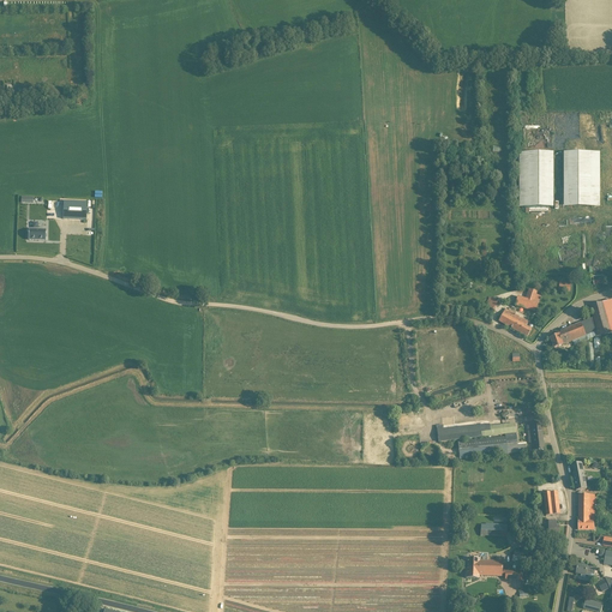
[(519,150),(519,205),(555,205),(553,150),(519,150)]
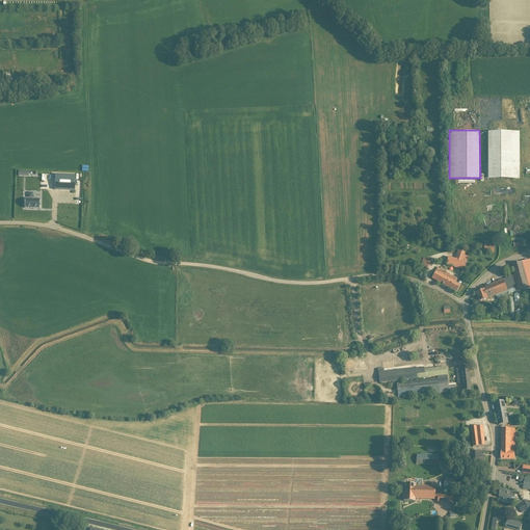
[(520,130),(488,130),(488,178),(520,177),(520,130)]
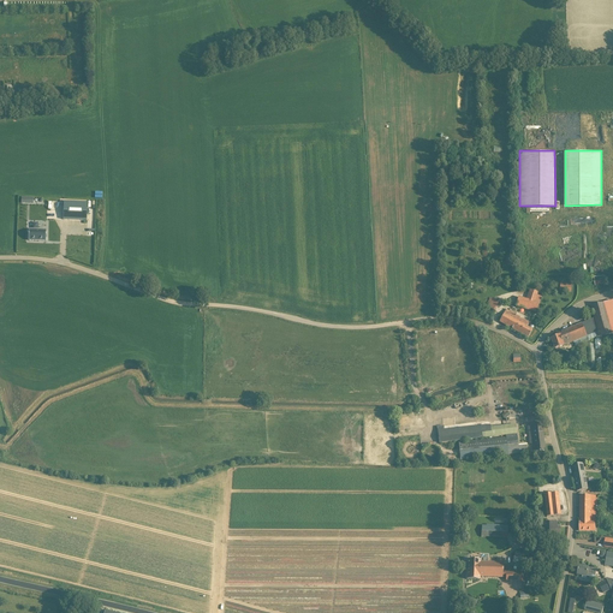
[(87,201),(63,200),(61,218),(85,219),(87,201)]
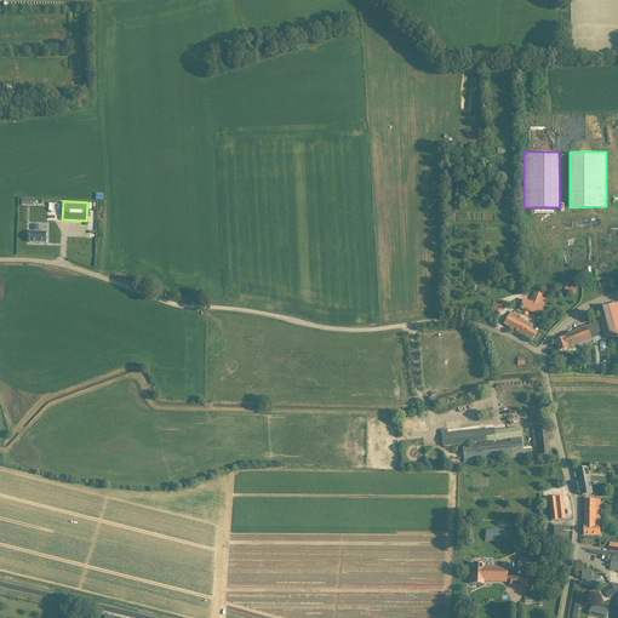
[(27,230),(27,241),(44,242),(44,232),(27,230)]
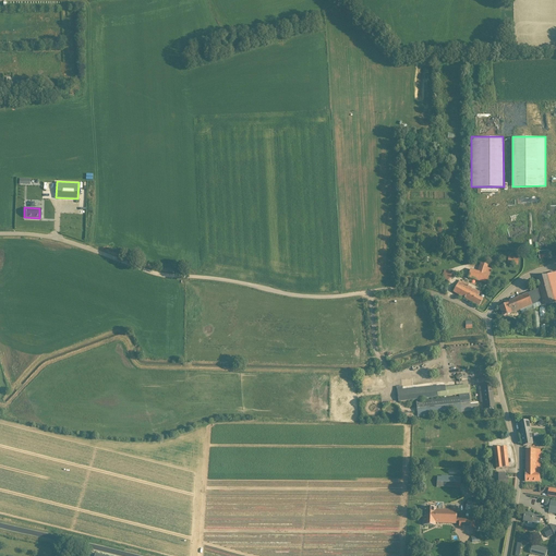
[(488,267),(485,266),(476,264),(474,269),(468,267),(466,276),(484,281),(488,267)]
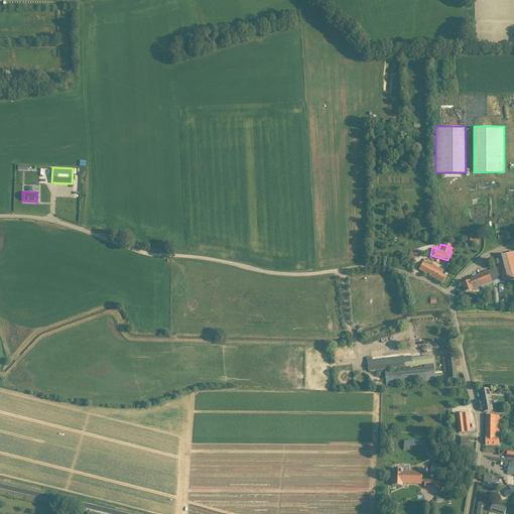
[(413,258),(417,252),(410,248),(407,255),(413,258)]
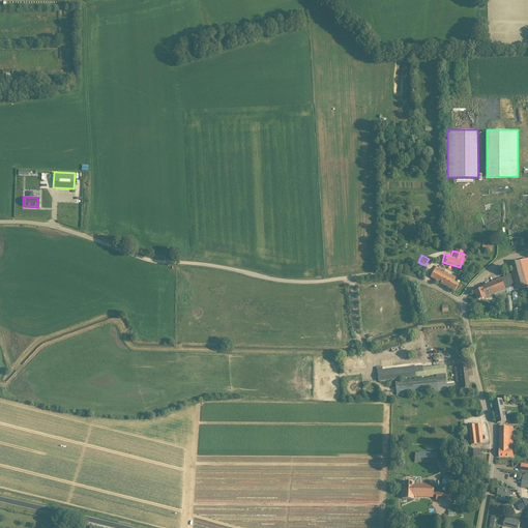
[(527,285),(527,264),(526,257),(511,261),(508,262),(507,262),(510,272),(499,276),(479,285),(480,286),(480,287),(473,290),(476,298),(484,295),(484,296),(492,293),(494,297),(505,292),(504,291),(515,289),(527,285)]
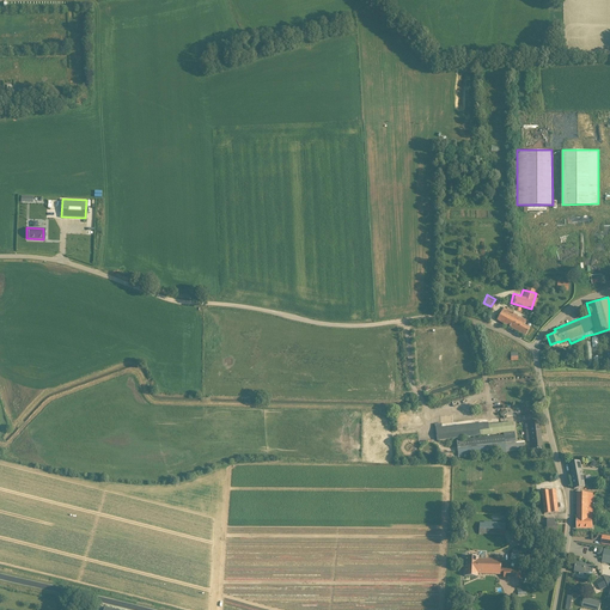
[(501,306),(494,318),(523,334),(528,327),(522,323),(524,318),(517,315),(517,316),(514,316),(516,313),(501,306)]
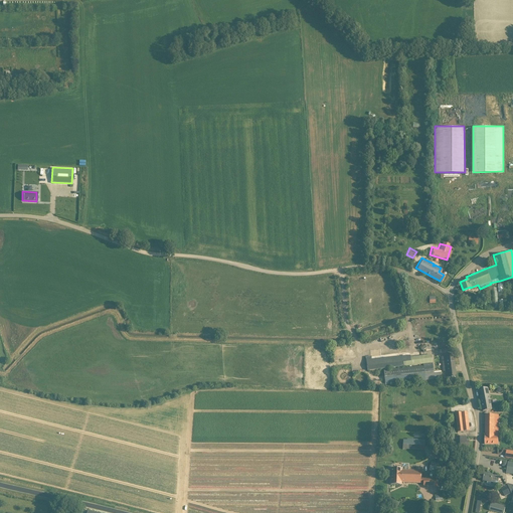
[(417,363),(421,362),(431,361),(430,353),(404,356),(404,354),(399,355),(400,365),(417,363)]
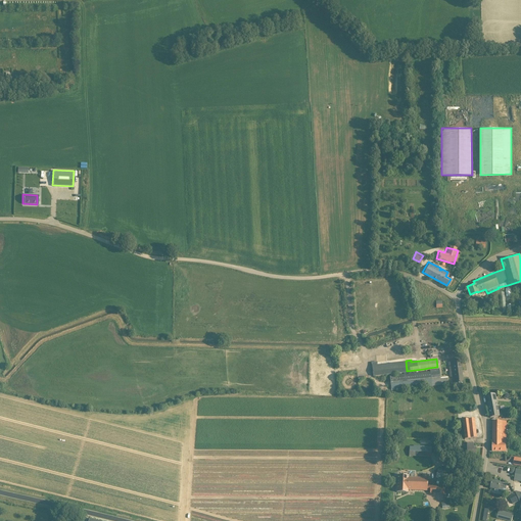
[(446,360),(446,363),(447,371),(459,370),(458,359),(446,360)]
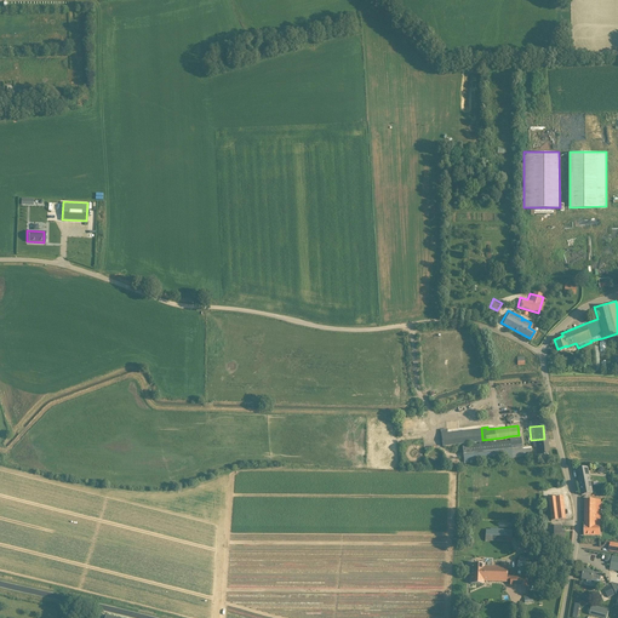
[(482,440),(481,428),(445,431),(445,428),(438,428),(440,445),(482,440)]
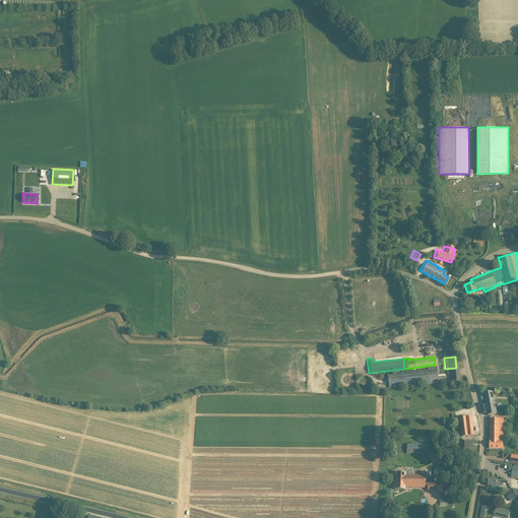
[(436,375),(435,365),(426,366),(426,368),(385,372),(387,386),(444,380),(443,375),(436,375)]
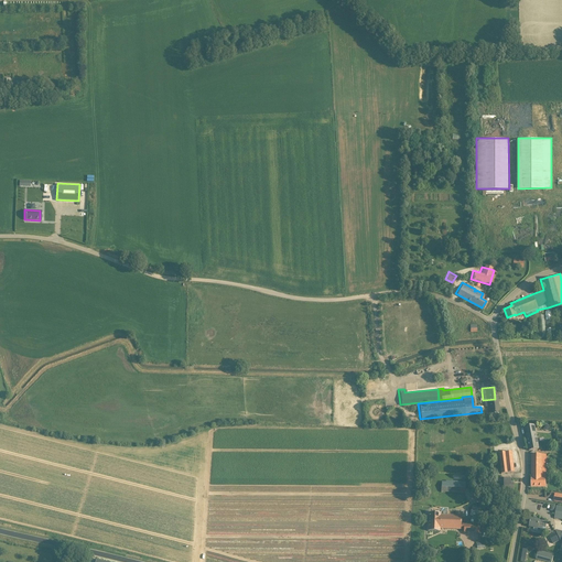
[(488,412),(497,411),(495,399),(483,400),(484,406),(487,404),(488,412)]
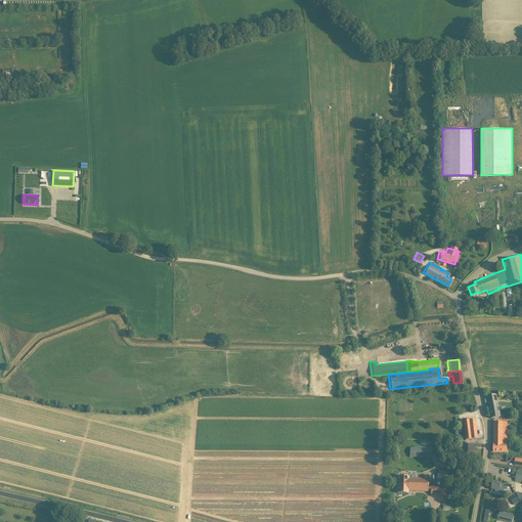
[(485,395),(489,417),(498,416),(494,393),(485,395)]
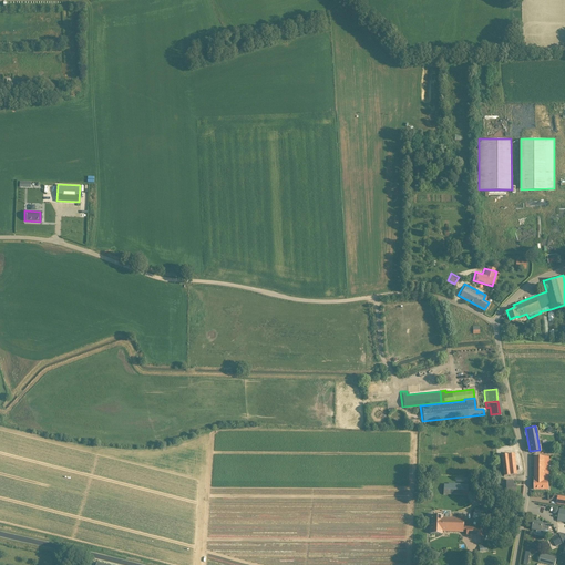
[(500,460),(501,474),(514,473),(512,452),(499,453),(499,454),(495,454),(496,460),(500,460)]
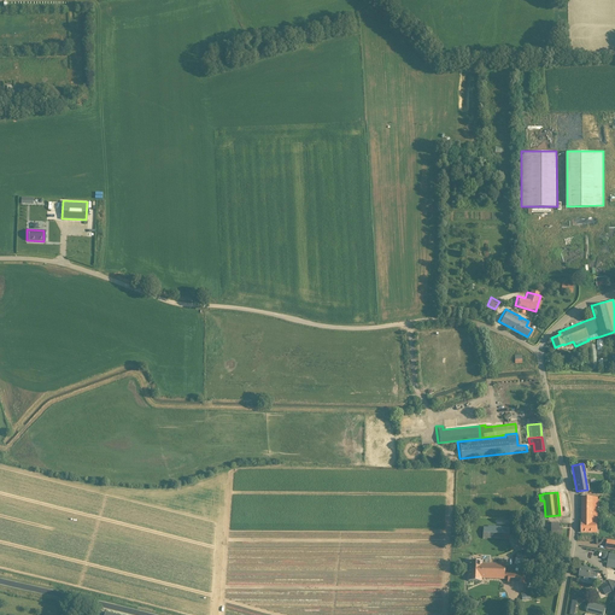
[(596,521),(596,496),(580,496),(579,504),(579,515),(579,521),(579,531),(595,531),(595,521),(596,521)]
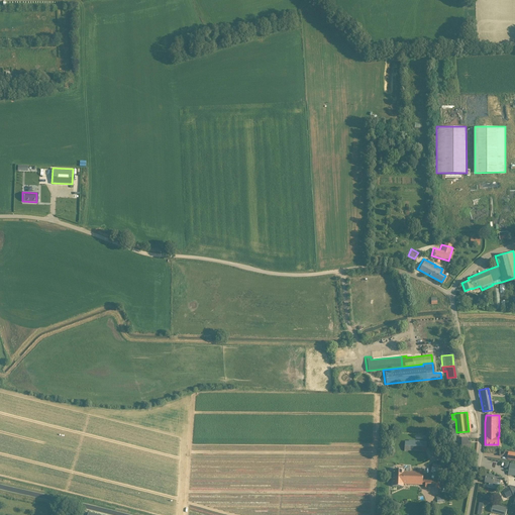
[(466,441),(466,436),(459,436),(459,448),(468,449),(468,441),(466,441)]
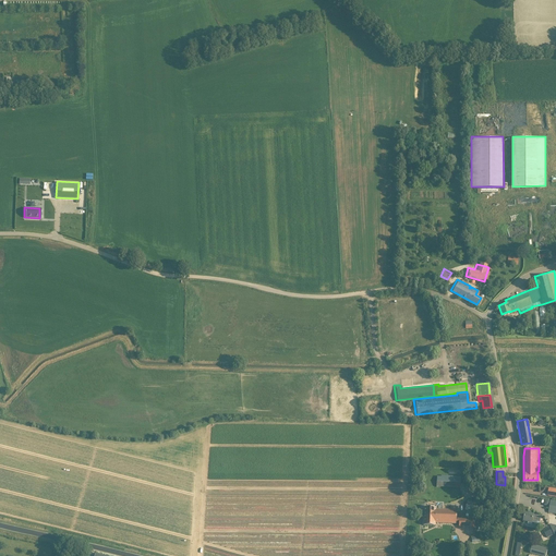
[(458,486),(459,475),(439,474),(439,475),(435,475),(434,485),(458,486)]
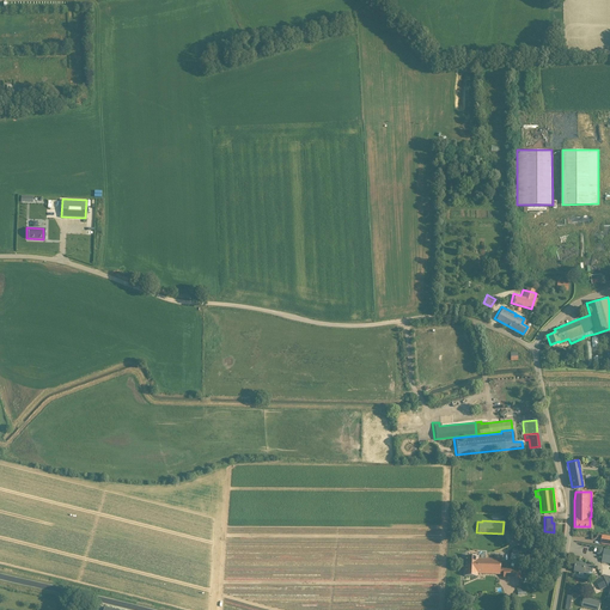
[(599,542),(609,543),(609,534),(602,532),(599,542)]
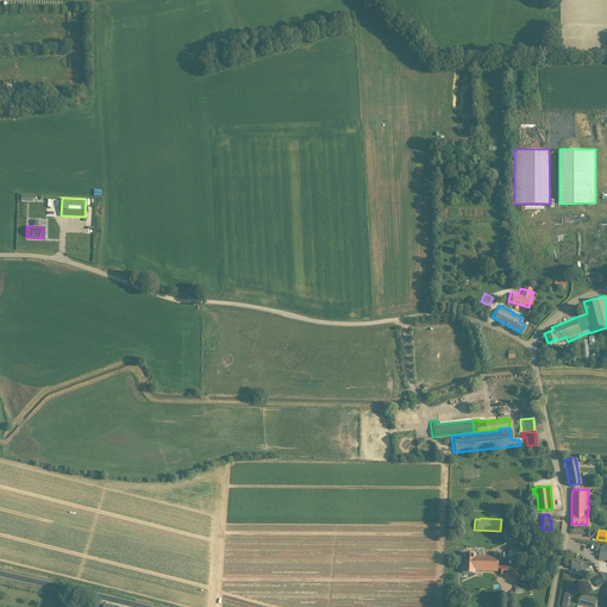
[(515,558),(518,548),(508,544),(505,555),(515,558)]
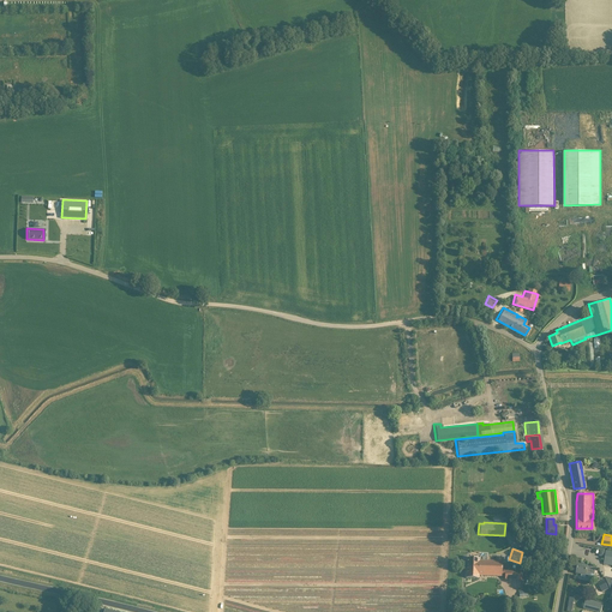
[(611,551),(604,550),(601,562),(611,564),(611,551)]
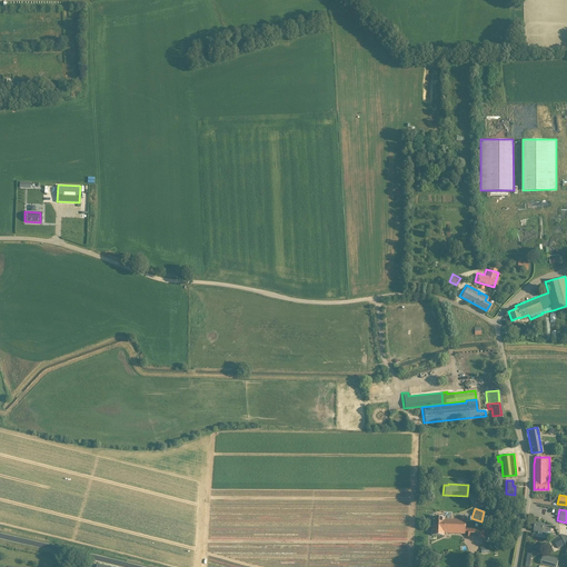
[(430,524),(463,526),(463,519),(443,518),(443,516),(430,515),(430,524)]
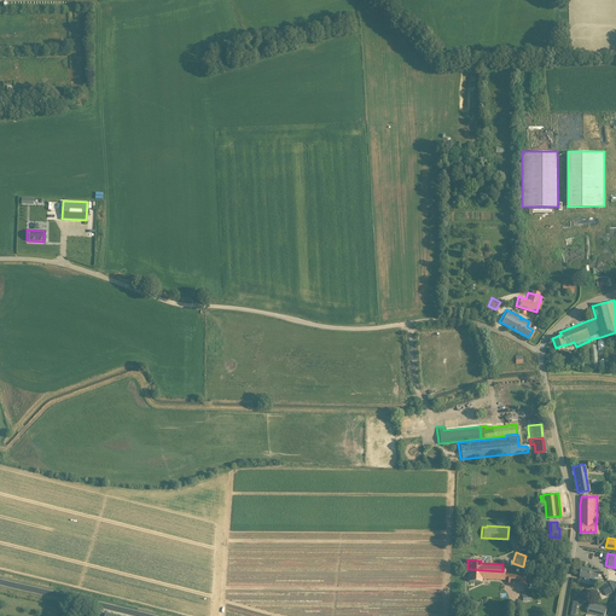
[(597,570),(590,569),(580,567),(577,575),(591,577),(590,580),(592,582),(594,582),(597,581),(597,579),(596,577),(597,570)]
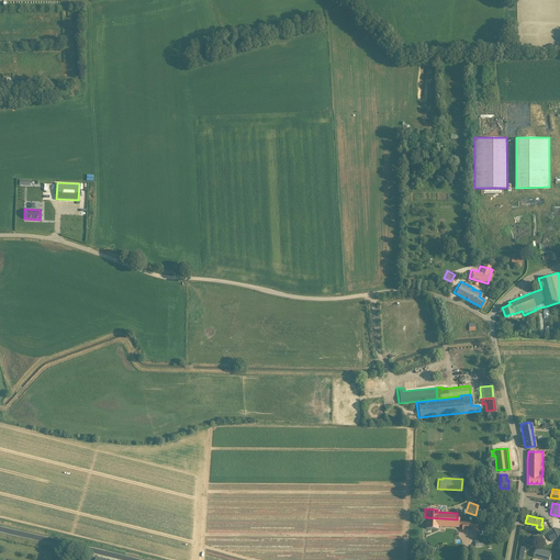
[(457,526),(457,521),(457,519),(425,517),(424,527),(436,528),(436,525),(457,526)]
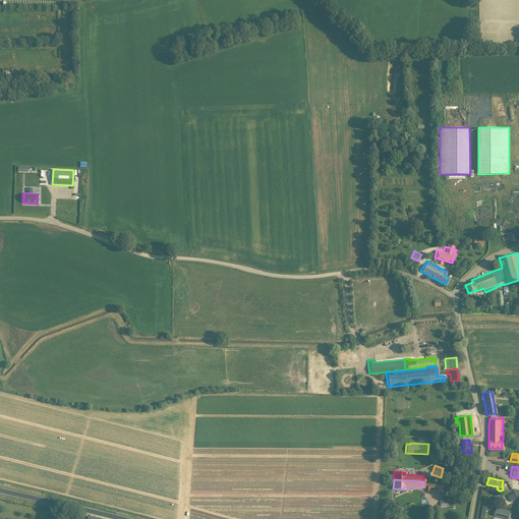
[(505,493),(509,501),(514,498),(510,491),(505,493)]
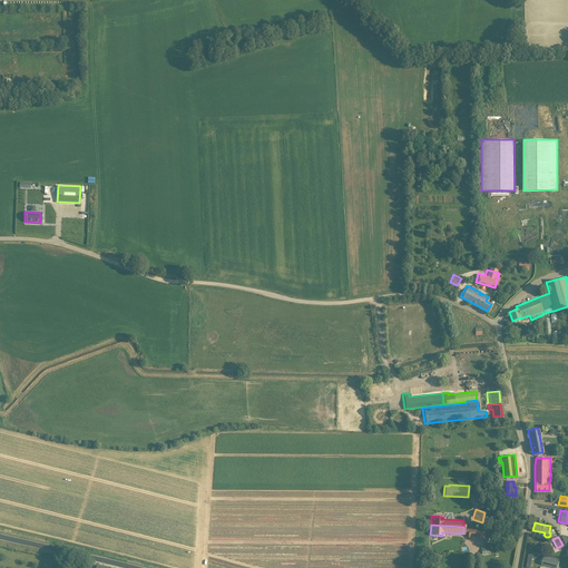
[(558,558),(547,556),(541,554),(539,562),(556,567),(558,558)]
